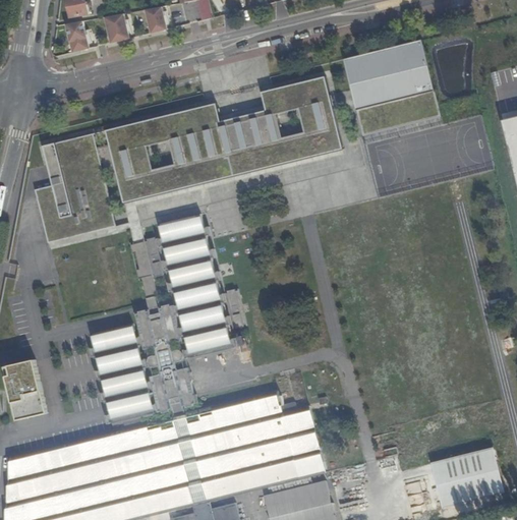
[(66,0),(69,17),(87,13),(83,2),(82,2),(81,0),(66,0)]
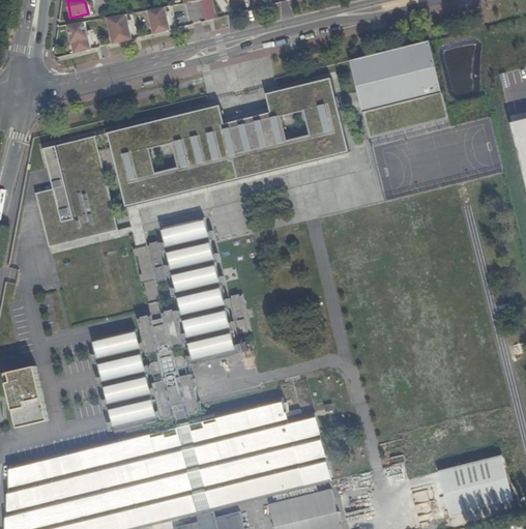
[(242,7),(243,12),(269,6),(268,1),(242,7)]
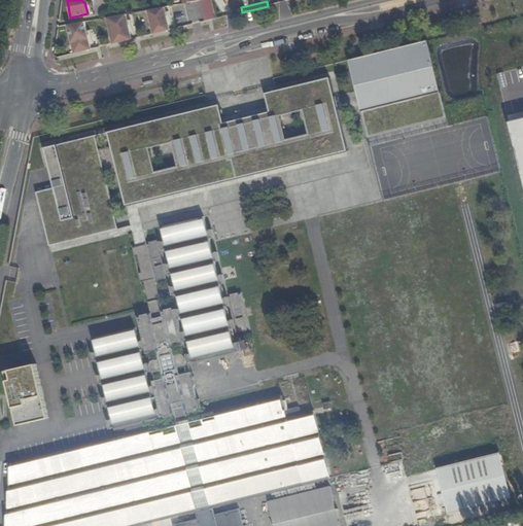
[(161,8),(144,12),(148,34),(166,31),(161,8)]
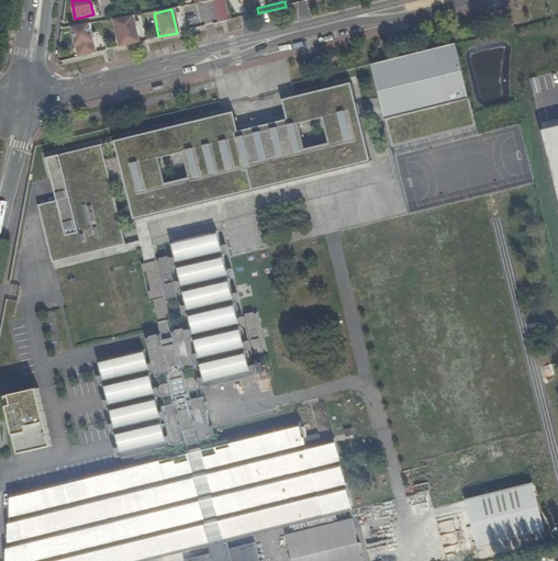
[(131,17),(109,21),(115,48),(136,43),(131,17)]
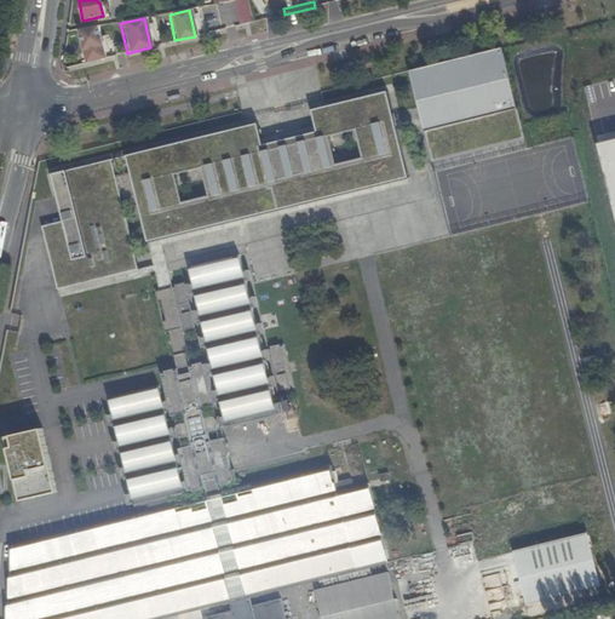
[(101,32),(86,34),(90,50),(103,46),(101,32)]
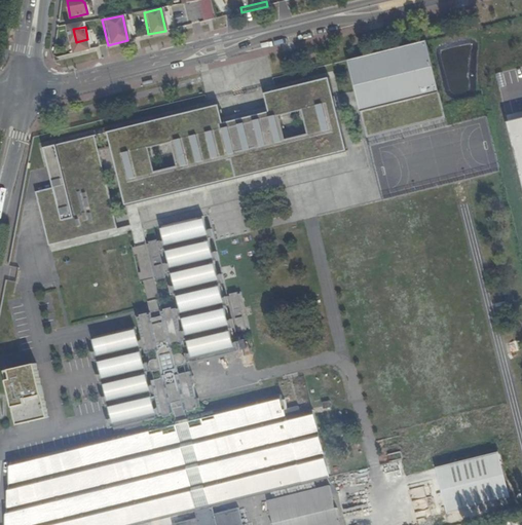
[(69,30),(74,53),(89,49),(87,39),(76,42),(73,29),(69,30)]
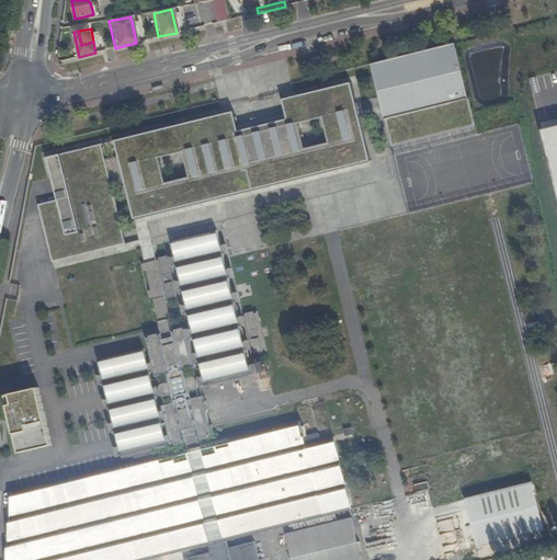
[(470,112),(453,42),(368,63),(389,146),(473,125),(470,112)]
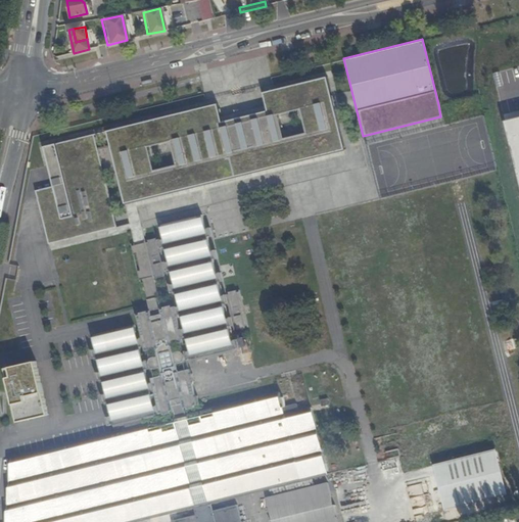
[(114,227),(101,170),(113,167),(123,203),(133,200),(233,176),(229,158),(275,147),(279,164),(342,148),(325,76),(261,92),(266,110),(220,122),(215,103),(104,131),(108,145),(95,148),(91,133),(41,146),(51,185),(33,189),(46,243),(114,227)]
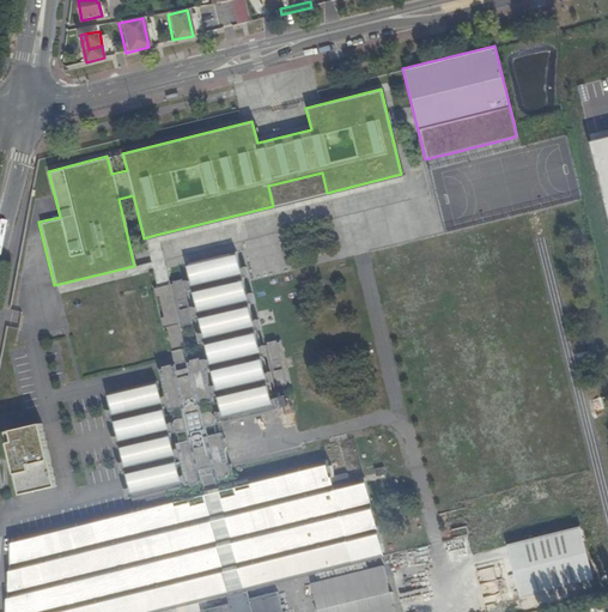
[(607,192),(607,133),(596,137),(607,192)]
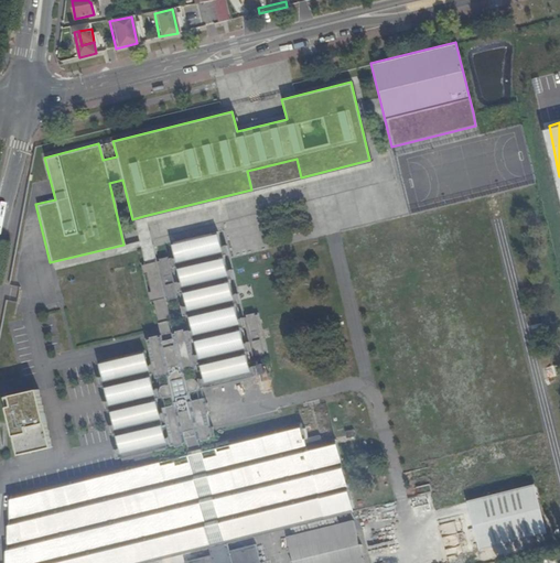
[(247,171),(251,190),(252,194),(302,182),(301,177),(297,159),(247,171)]
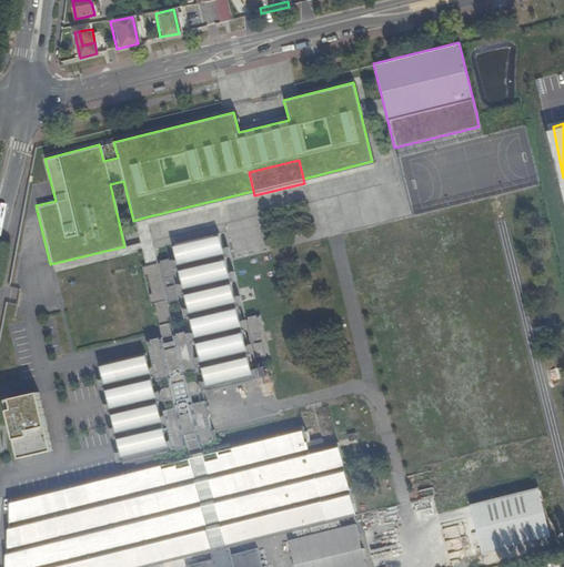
[(133,221),(161,336),(162,340),(172,337),(172,333),(163,297),(155,260),(144,218),(133,221)]
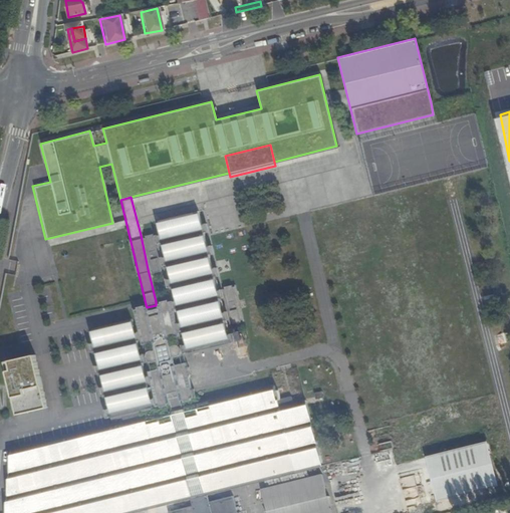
[(158,298),(159,301),(156,301),(156,305),(147,307),(146,304),(143,304),(142,302),(135,304),(136,306),(133,307),(136,322),(131,323),(129,316),(88,325),(109,416),(118,414),(120,420),(9,447),(3,512),(117,512),(188,496),(190,502),(166,508),(167,512),(235,512),(230,492),(207,498),(205,492),(319,464),(303,398),(291,401),(289,394),(275,397),(271,383),(208,399),(209,405),(195,408),(197,414),(184,417),(181,406),(180,406),(178,398),(181,397),(182,399),(190,397),(189,395),(192,395),(184,359),(181,360),(179,350),(185,349),(185,352),(228,342),(196,208),(155,217),(160,239),(156,239),(154,232),(152,232),(151,231),(143,233),(143,235),(141,235),(148,269),(151,268),(152,270),(160,269),(159,266),(162,266),(160,255),(163,254),(175,305),(171,306),(170,298),(167,299),(166,297),(158,298)]
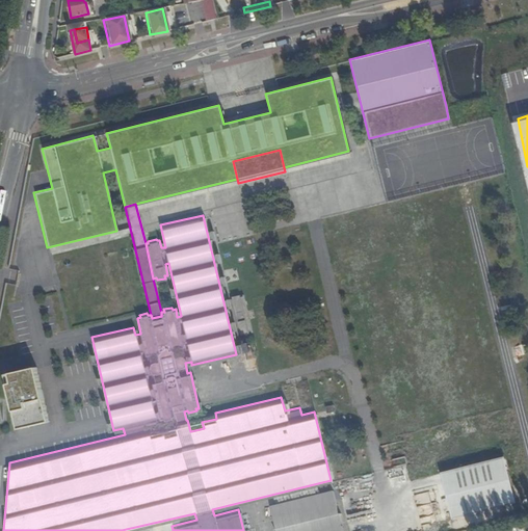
[(238,294),(238,292),(229,294),(238,332),(246,330),(246,328),(248,327),(240,294),(238,294)]
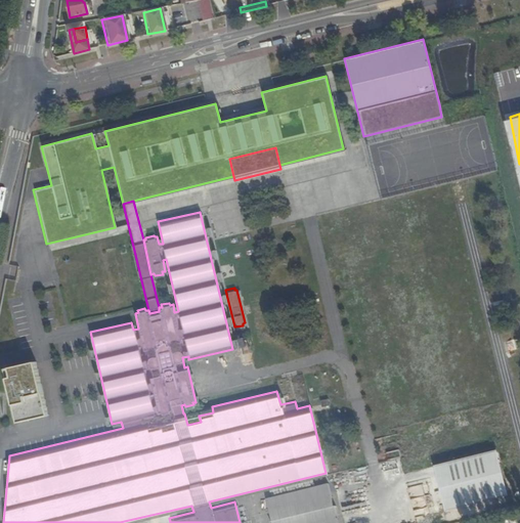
[(36,358),(4,366),(16,420),(48,411),(36,358)]
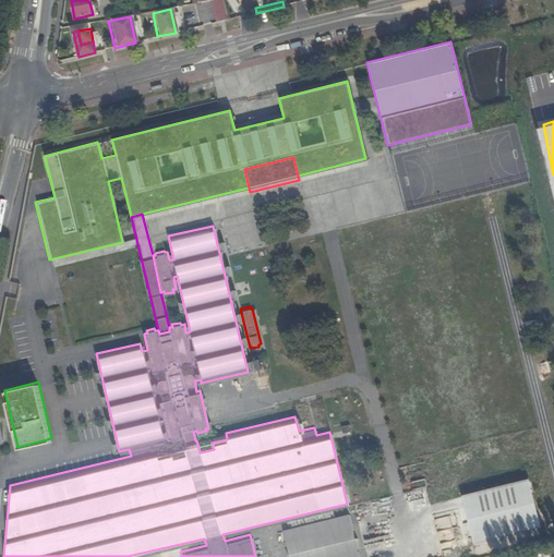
[(471,542),(539,528),(529,480),(461,494),(471,542)]
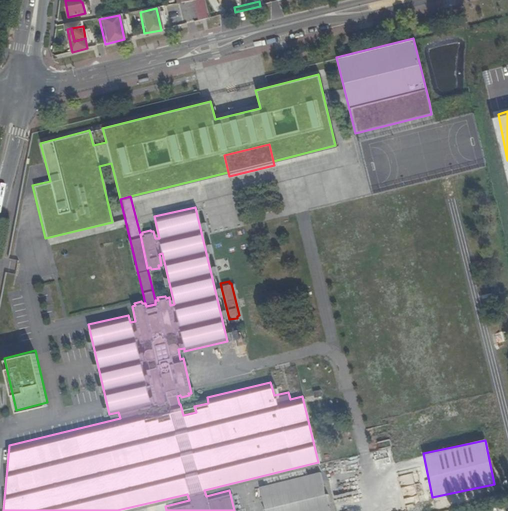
[(328,510),(318,469),(258,484),(264,510),(328,510)]
